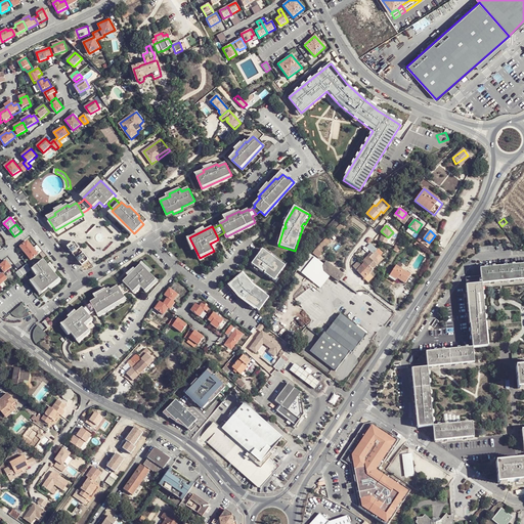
[(388,237),(383,233),(380,241),(386,243),(388,237)]
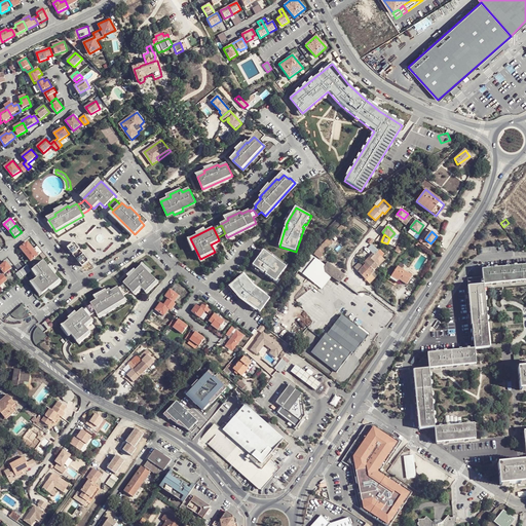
[(21,248),(27,255),(27,254),(33,249),(28,242),(21,248)]
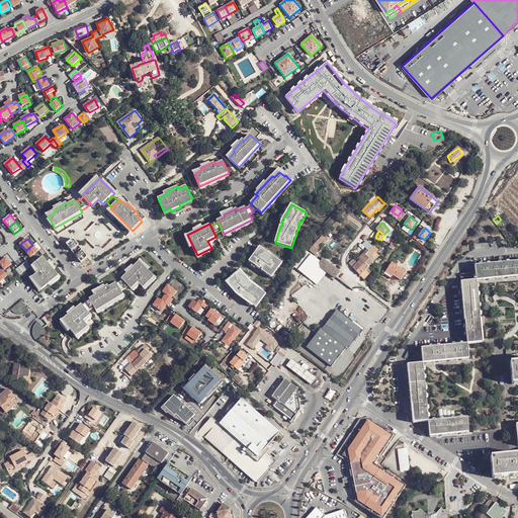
[(74,239),(67,244),(75,254),(81,248),(74,239)]
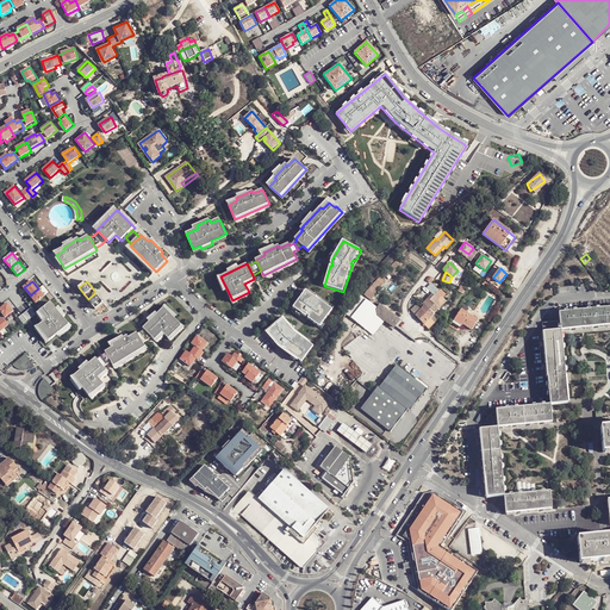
[(365,296),(372,299),(374,296),(374,294),(377,290),(380,284),(375,281),(372,285),(371,286),(368,291),(367,291),(365,296)]
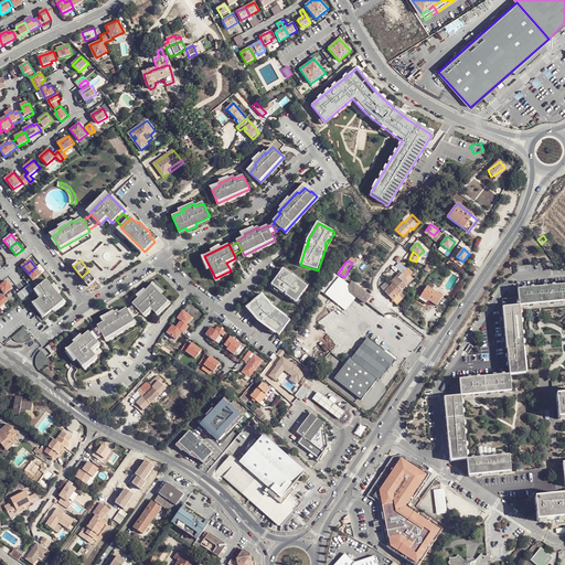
[(29,273),(35,280),(42,274),(36,267),(35,267),(29,273)]
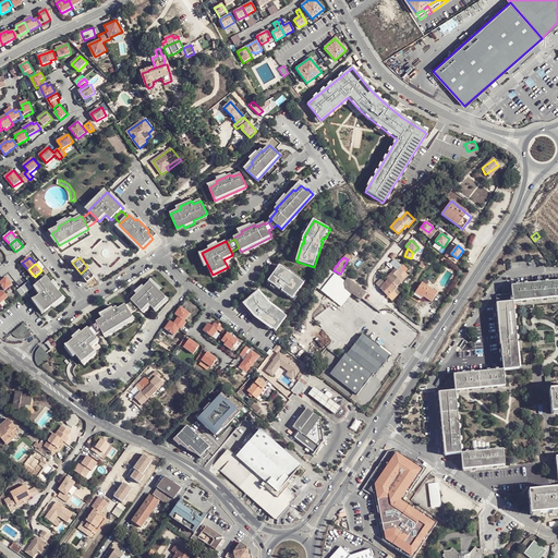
[(282,291),(293,299),(305,283),(280,266),(269,281),(280,290),(282,288),(283,290),(282,291)]
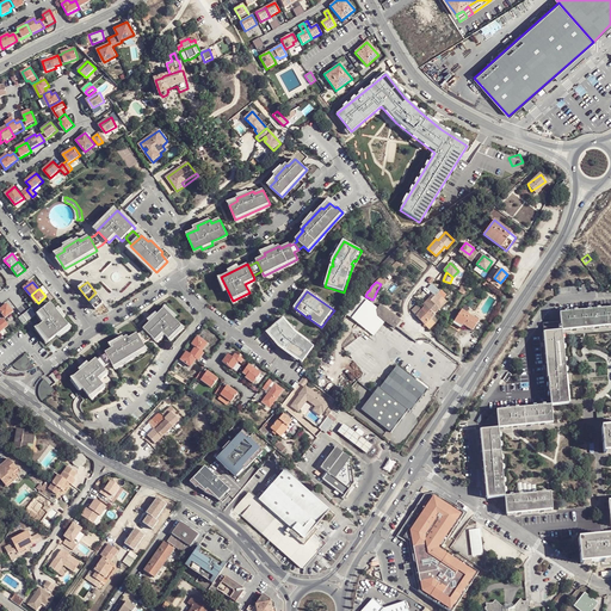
[(96,292),(88,300),(97,310),(105,303),(96,292)]
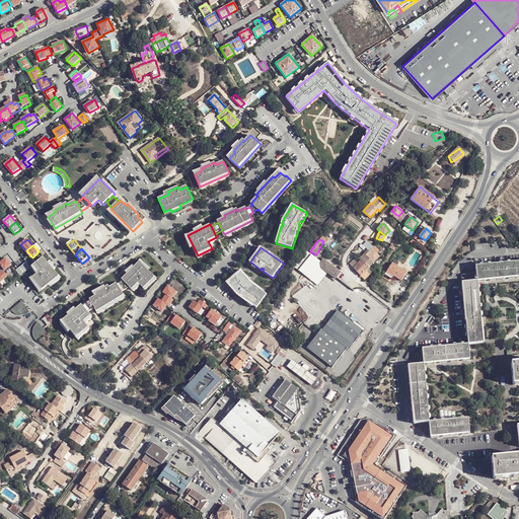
[(300,271),(310,279),(319,268),(327,273),(336,279),(337,277),(341,273),(330,264),(323,258),(320,262),(311,255),(300,271)]
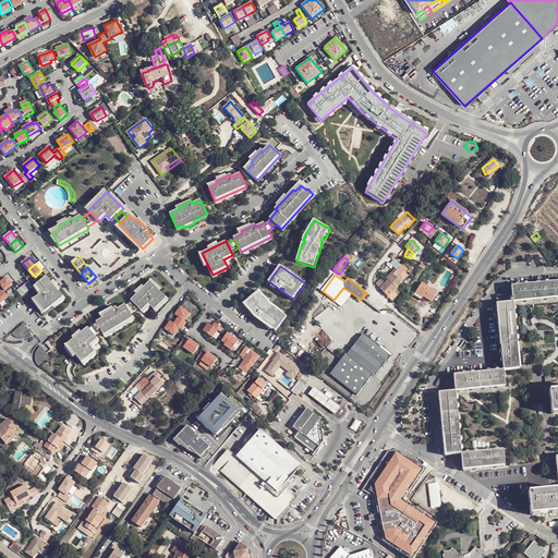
[(64,298),(47,277),(36,286),(43,293),(35,300),(46,313),(64,298)]
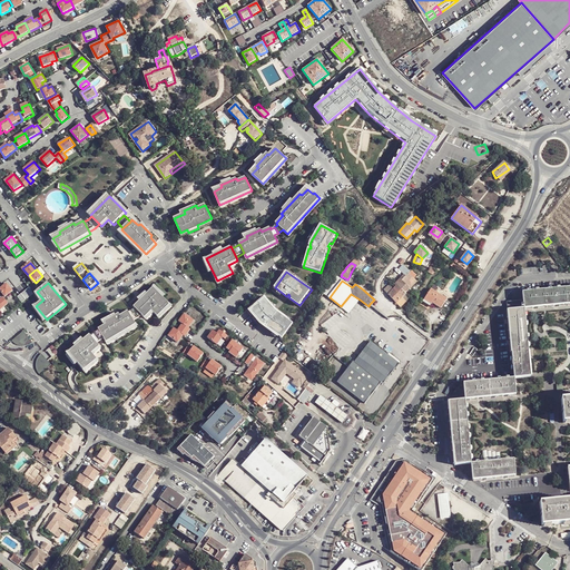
[(396,285),(393,290),(397,294),(395,295),(399,297),(400,296),(402,297),(406,294),(404,292),(410,288),(404,283),(401,287),(400,288),(396,285)]
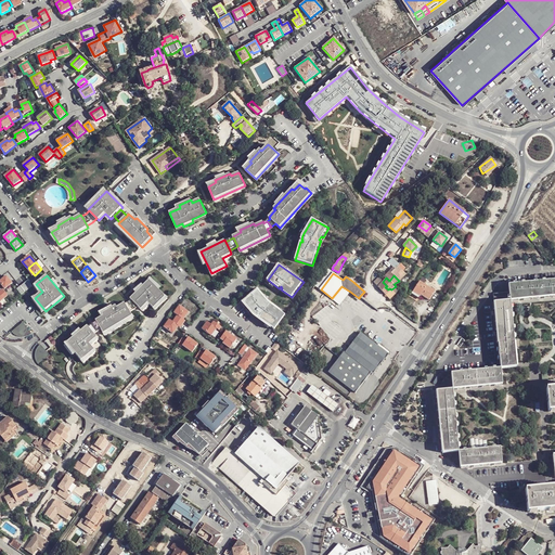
[(0,282),(7,289),(13,283),(8,276),(0,282)]
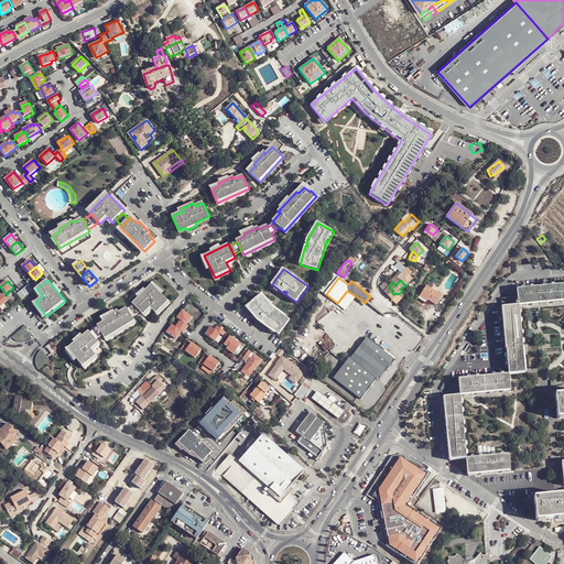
[(518,303),(563,299),(563,282),(550,283),(527,285),(517,286),(518,294),(518,303)]
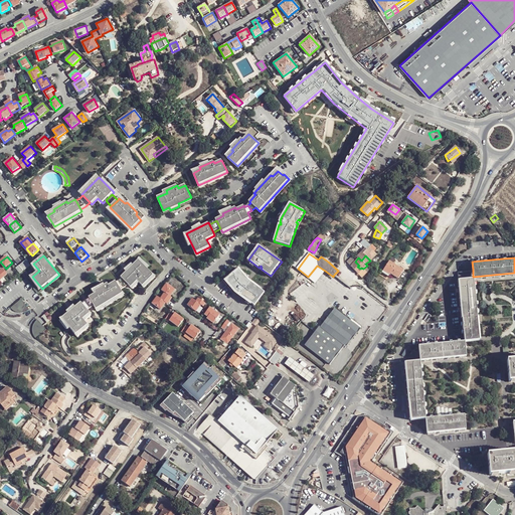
[(129,285),(131,287),(138,281),(143,286),(154,275),(139,260),(122,277),(123,278),(129,285)]
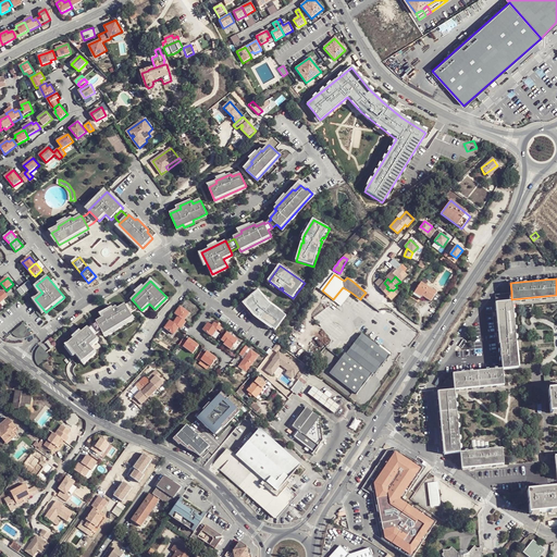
[(422,296),(421,298),(430,304),(436,293),(421,282),(416,291),(422,296)]
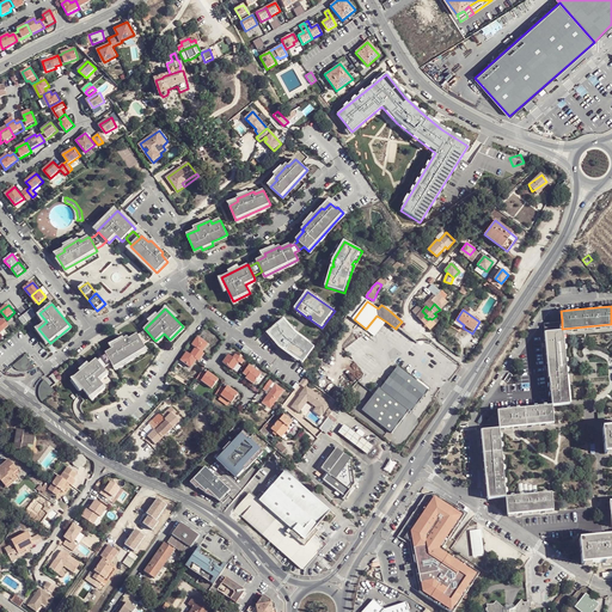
[(427,316),(422,311),(416,316),(424,325),(432,319),(429,318),(428,319),(424,317),(427,316)]
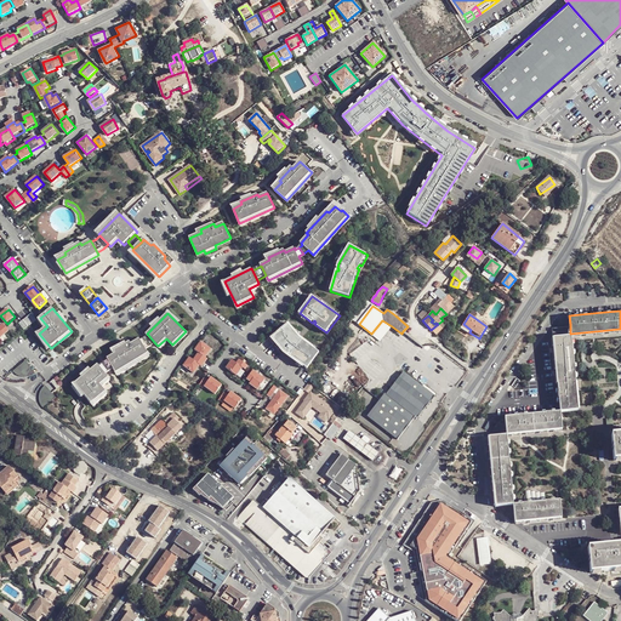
[(382,320),(371,334),(381,341),(392,326),(382,320)]
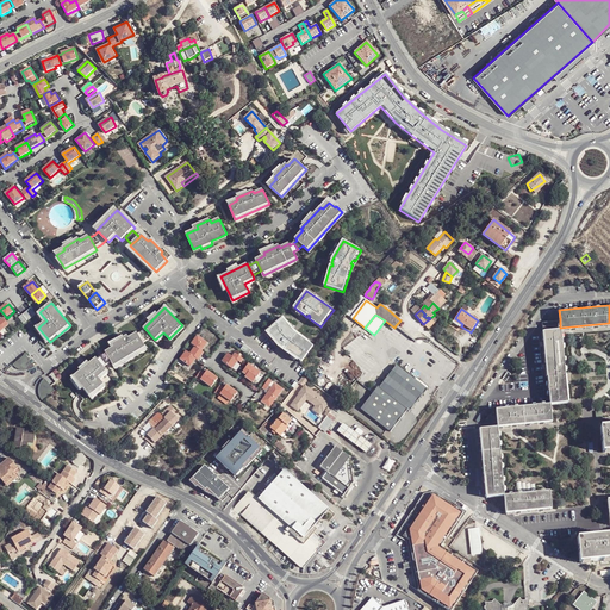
[(267,330),(280,346),(303,362),(315,347),(296,332),(282,317),(267,330)]
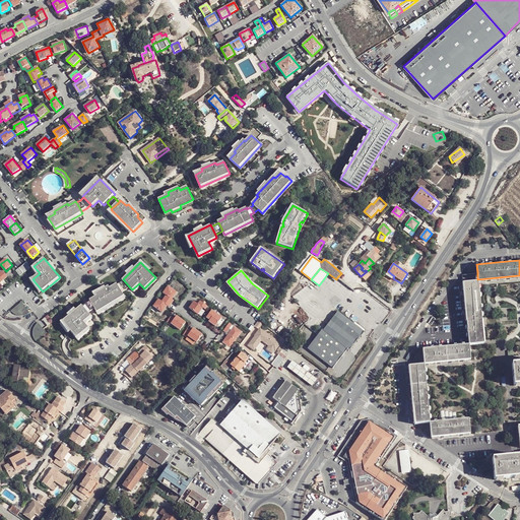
[(0,283),(8,277),(4,271),(0,274),(0,273),(0,283)]
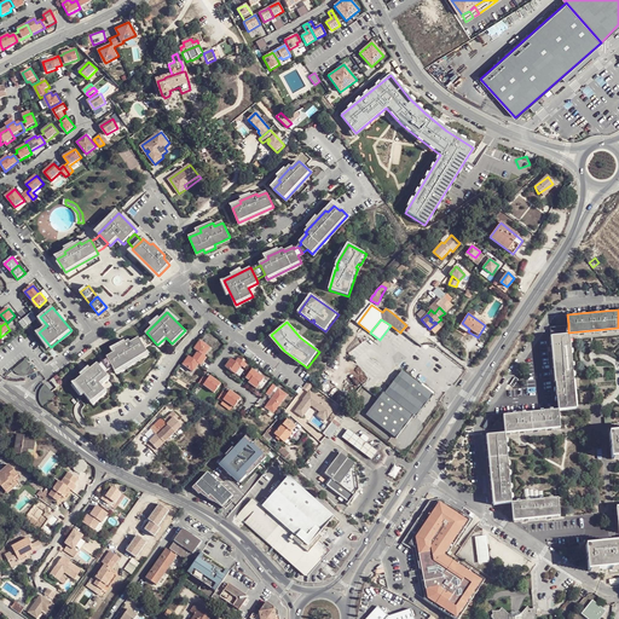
[(429,329),(435,334),(441,328),(437,323),(429,329)]
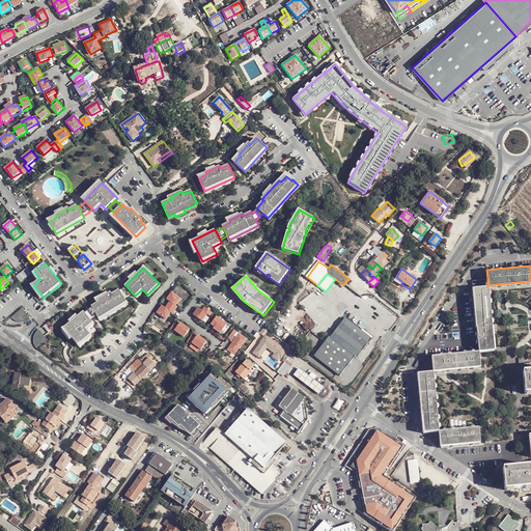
[(400,285),(401,284),(402,282),(396,277),(393,280),(400,285)]
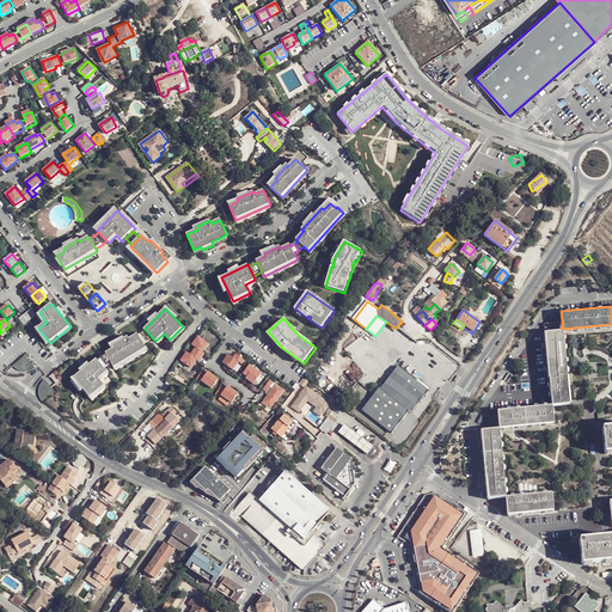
[(544,330),(562,329),(562,319),(544,320),(544,330)]
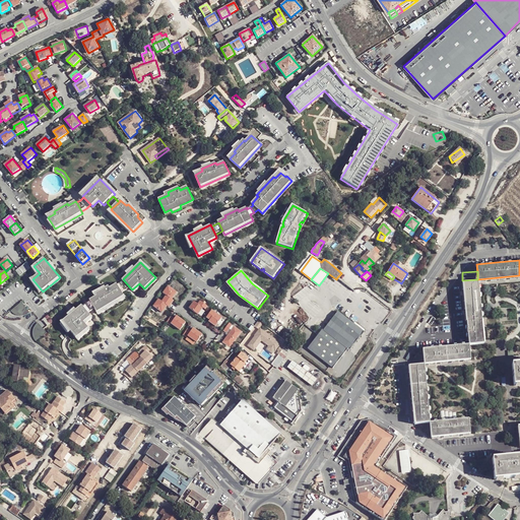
[(482,341),(477,279),(462,280),(463,290),(465,310),(466,329),(467,343),(482,341)]
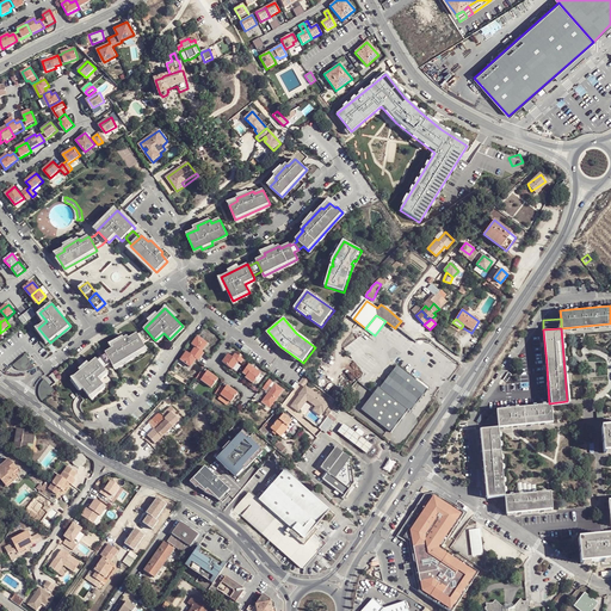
[(142,333),(139,335),(144,344),(149,341),(153,338),(146,329),(142,333)]
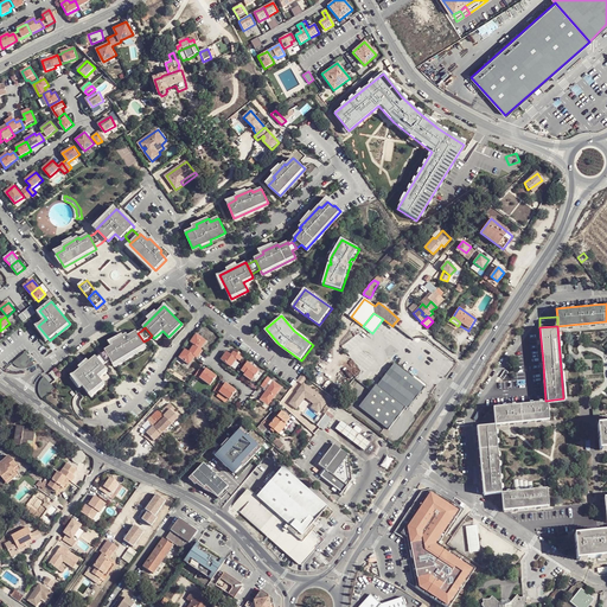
[(112,360),(114,364),(146,345),(144,342),(138,333),(138,331),(128,337),(127,334),(113,343),(114,345),(106,350),(107,352),(112,360)]
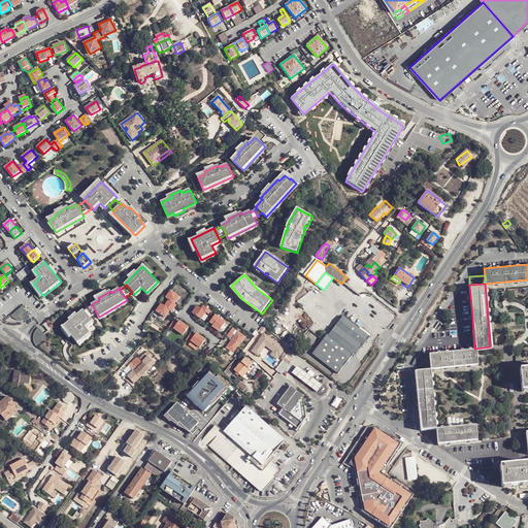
[(167,303),(174,308),(177,305),(175,304),(180,297),(171,291),(166,298),(170,300),(167,303)]
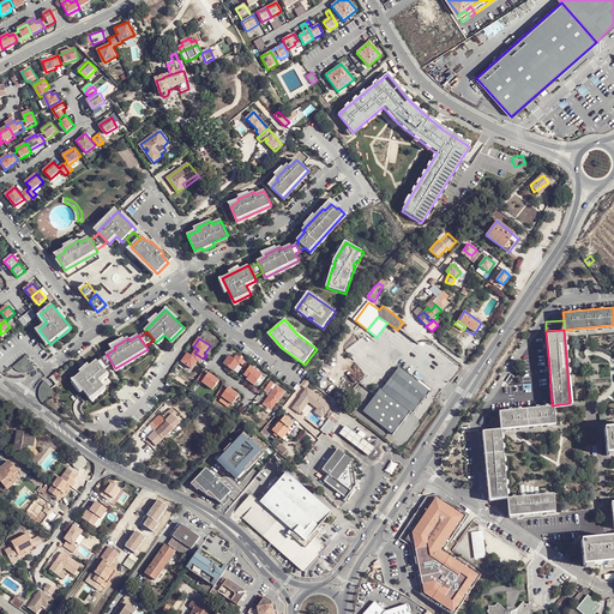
[(203,359),(194,353),(192,356),(188,354),(182,361),(193,369),(198,361),(200,362),(203,359)]
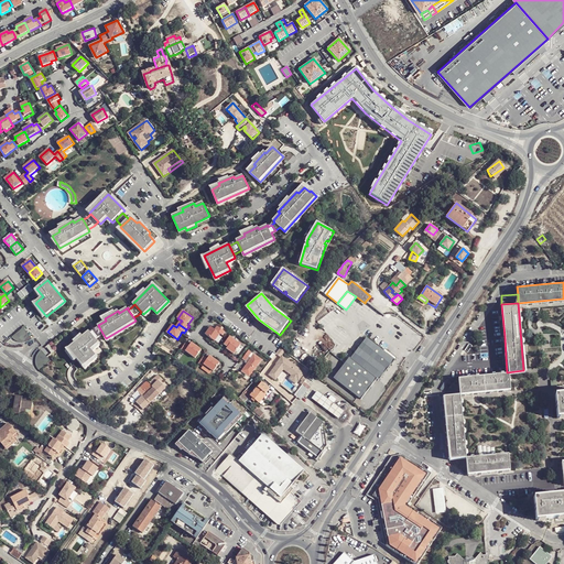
[(216,342),(221,334),(224,336),(226,332),(218,326),(216,329),(212,327),(206,335),(216,342)]
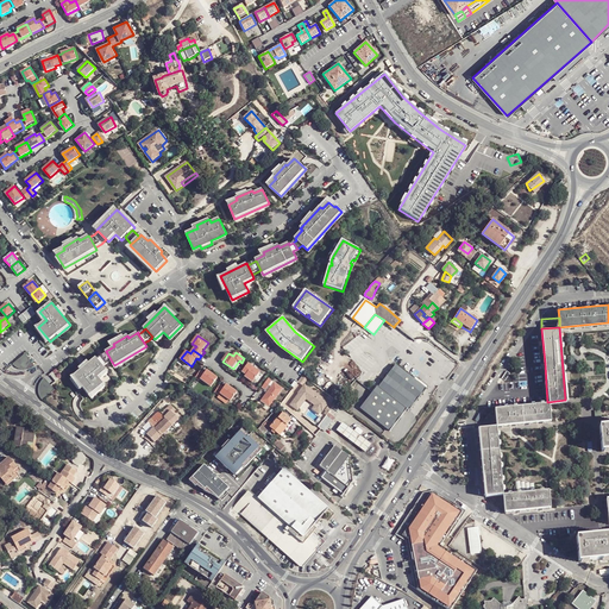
[(102,356),(98,359),(105,368),(108,364),(112,362),(107,353),(102,356)]
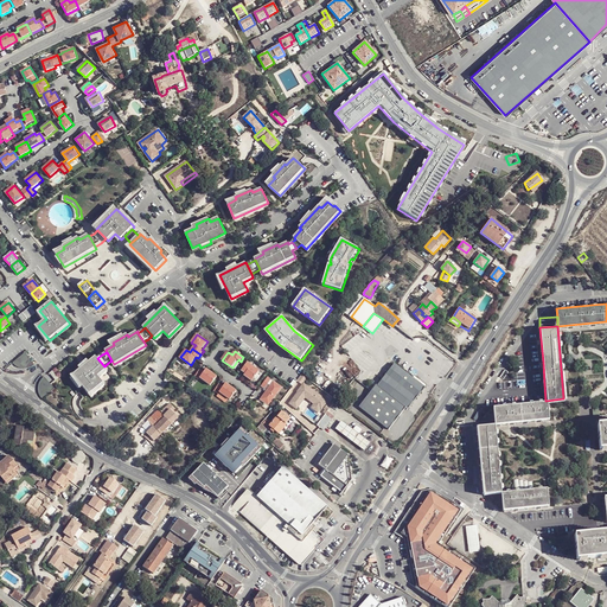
[(26,355),(14,363),(16,364),(17,365),(20,368),(21,368),(25,369),(27,369),(30,368),(32,366),(36,365),(26,355)]
